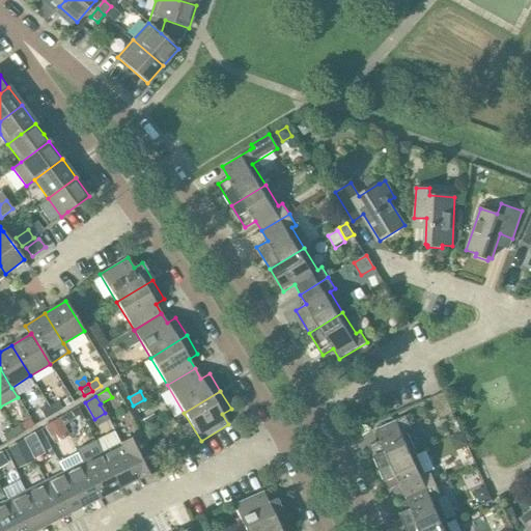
[(50,407),(54,414),(62,409),(58,401),(50,407)]
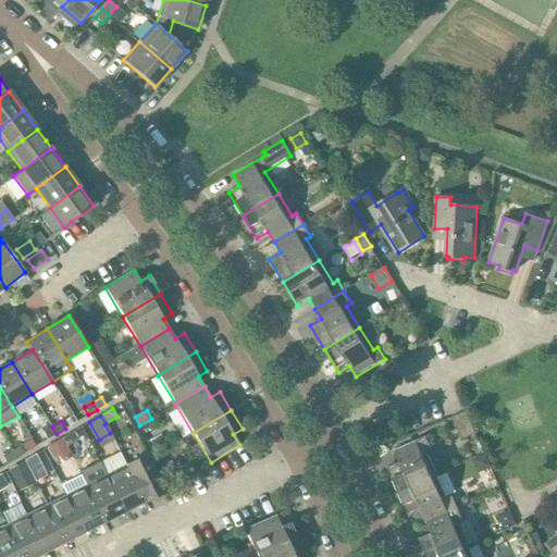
[(57,434),(52,426),(42,432),(48,440),(57,434)]
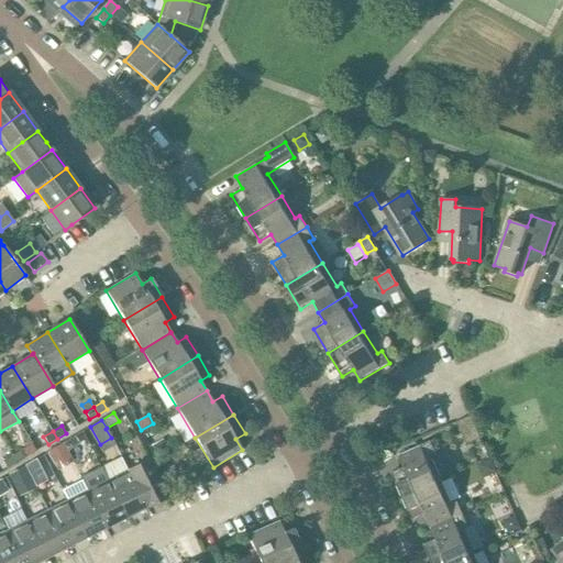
[(63,443),(67,451),(79,444),(75,435),(63,443)]
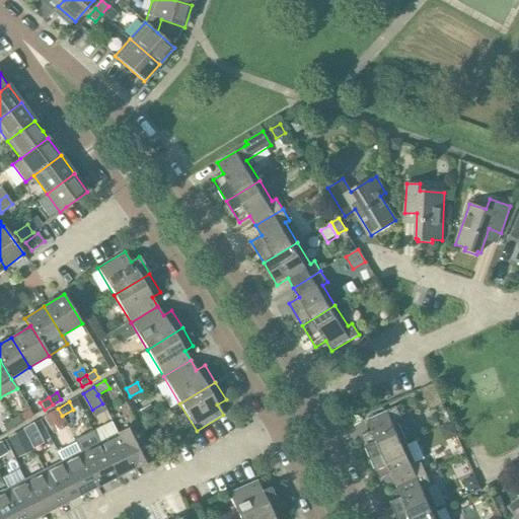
[(371,458),(408,442),(397,421),(402,419),(396,406),(368,420),(372,430),(361,435),(371,458)]
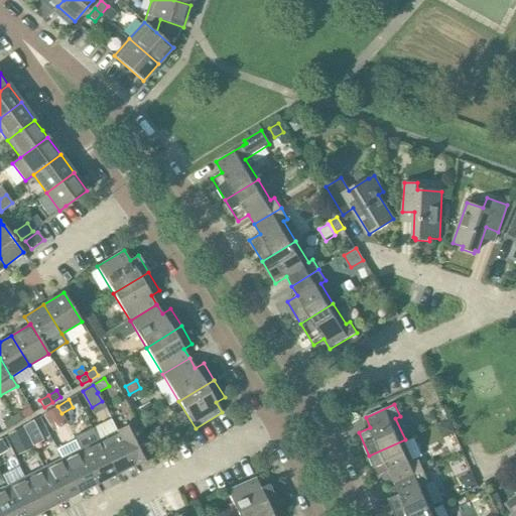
[(61,413),(57,406),(42,415),(52,432),(68,423),(61,413)]
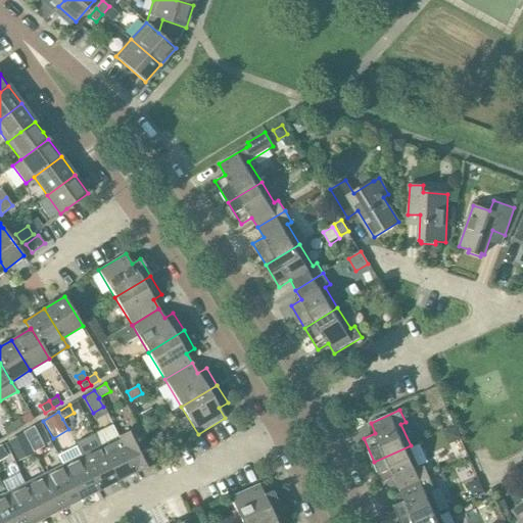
[(10,423),(15,430),(24,425),(19,418),(10,423)]
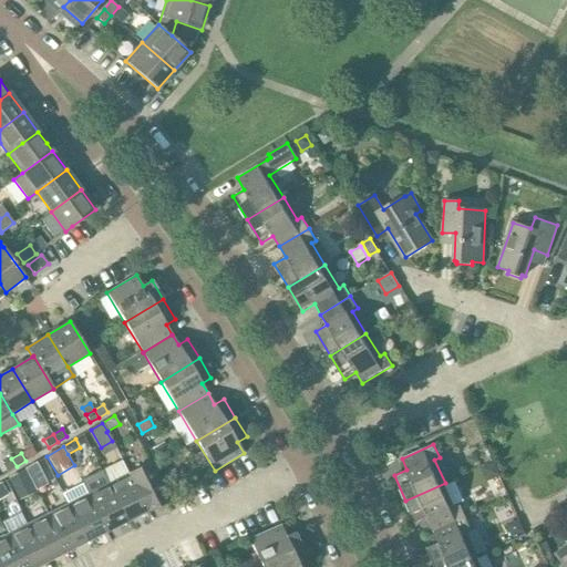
[(17,466),(11,459),(3,464),(8,472),(17,466)]
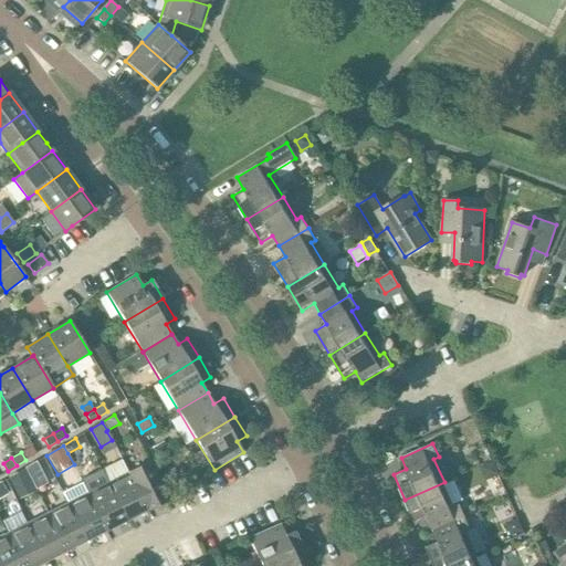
[(37,461),(24,468),(25,469),(29,477),(41,470),(37,461)]
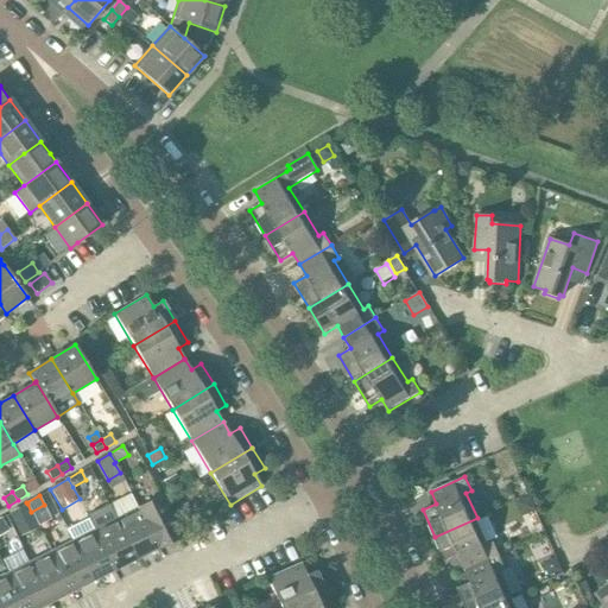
[(138,508),(158,549),(179,537),(159,496),(138,508)]
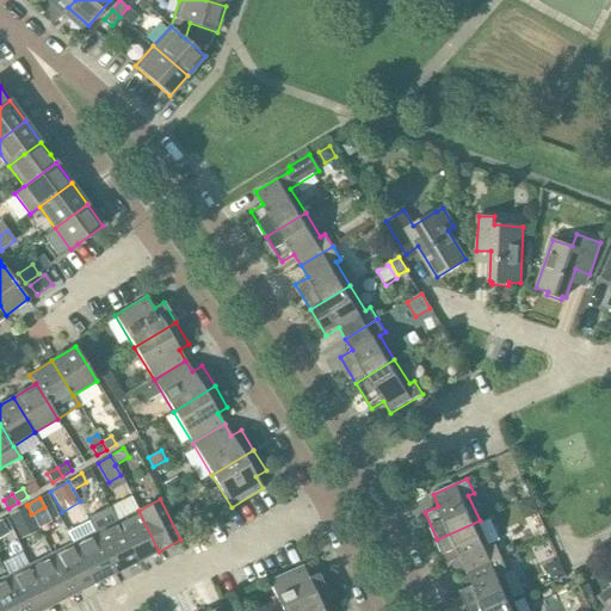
[(28,506),(10,516),(13,524),(31,514),(28,506)]
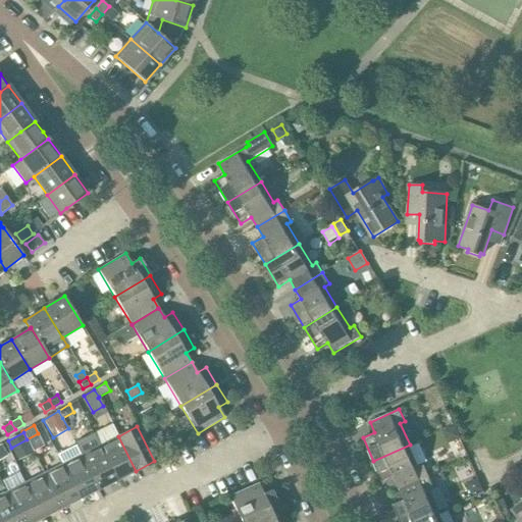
[(117,480),(99,446),(93,433),(85,437),(91,450),(81,455),(98,489),(117,480)]
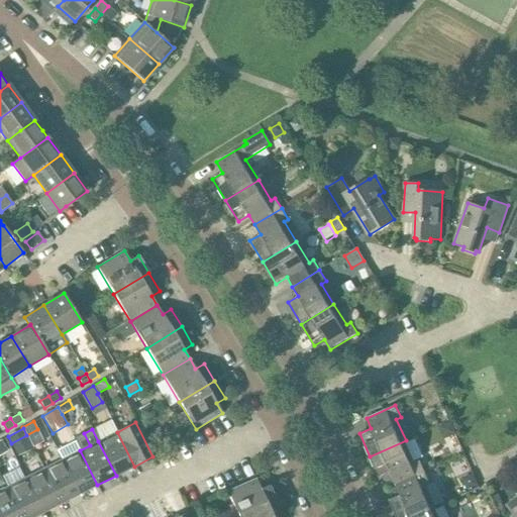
[(117,432),(98,441),(116,476),(134,467),(117,432)]
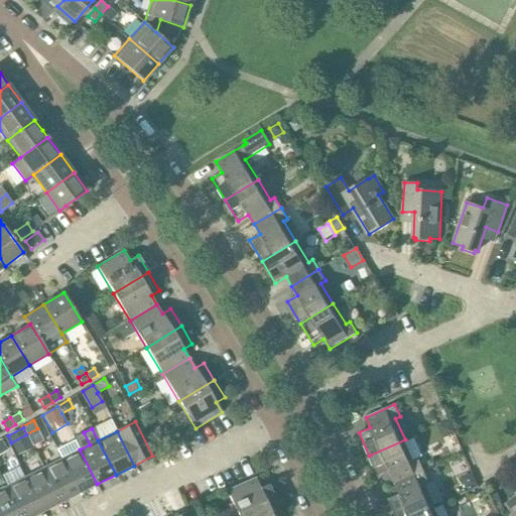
[(395,484),(424,471),(419,460),(414,462),(405,439),(369,456),(380,479),(391,474),(395,484)]
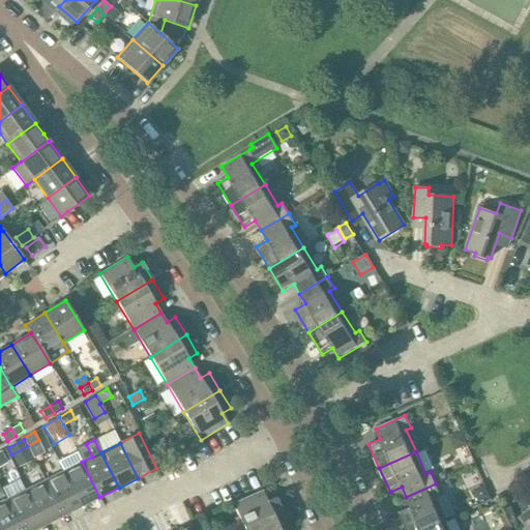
[(81,506),(99,497),(82,462),(63,471),(81,506)]
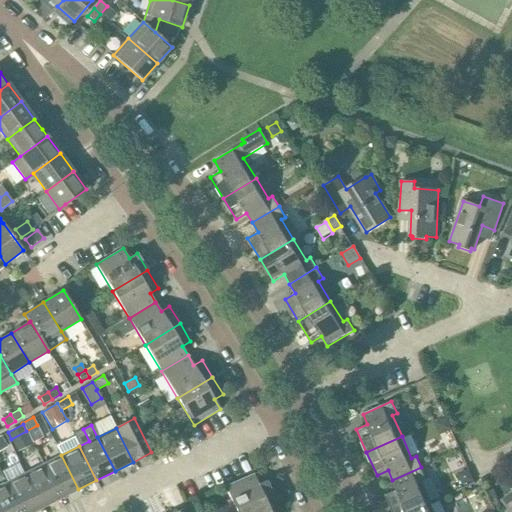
[(43,464),(60,498),(78,489),(61,455),(43,464)]
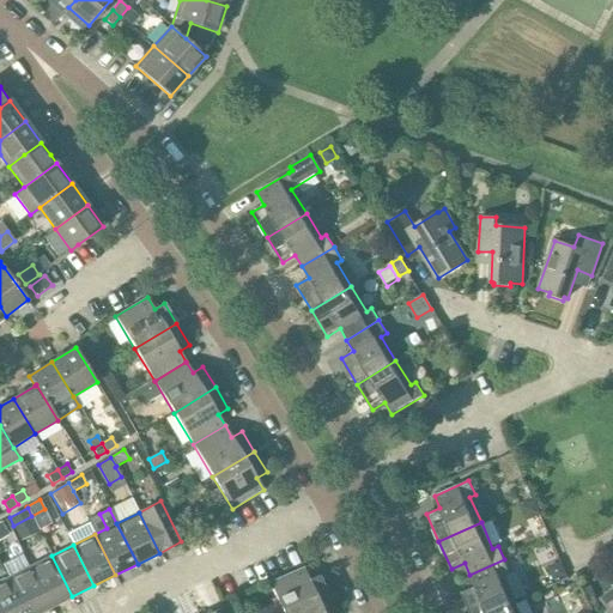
[(50,608),(72,596),(52,556),(30,566),(50,608)]
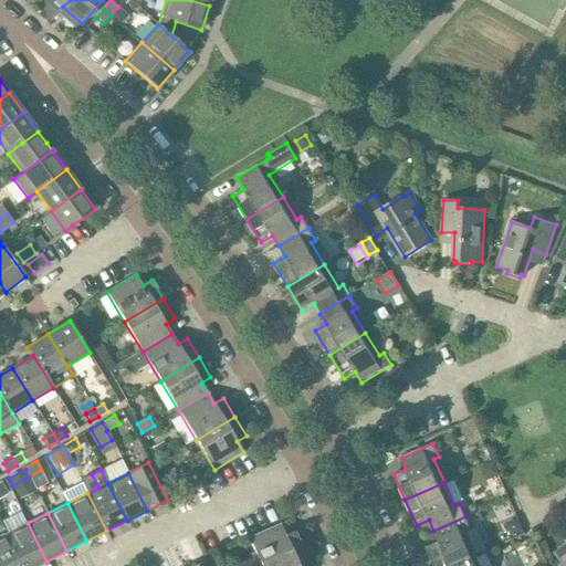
[(433,565),(451,565),(477,555),(465,532),(471,530),(465,516),(433,531),(438,542),(427,547),(433,565)]
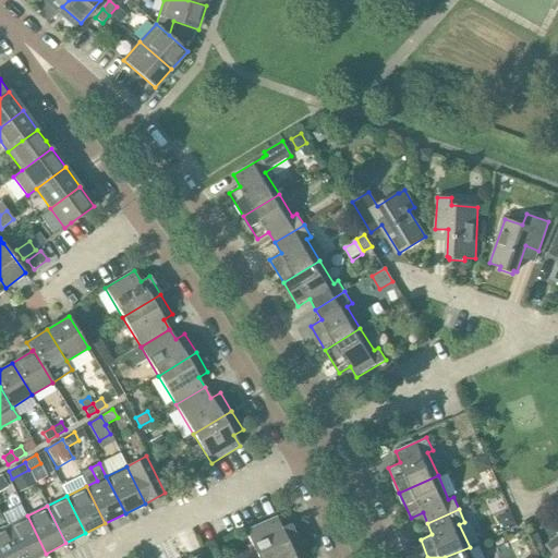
[(7,526),(22,557),(35,557),(46,554),(27,516),(7,526)]
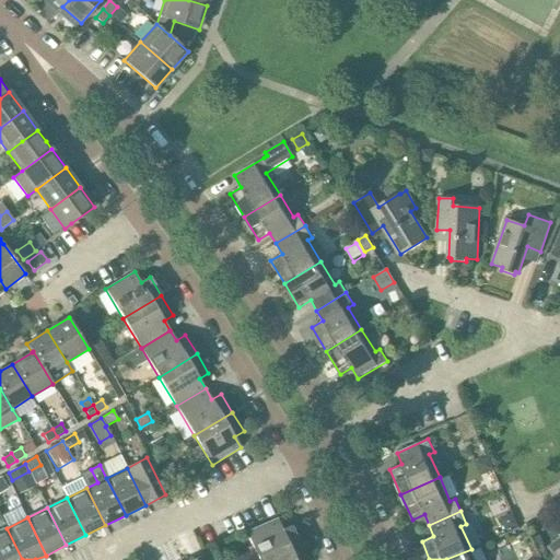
[(258,559),(268,559),(301,546),(292,525),(282,529),(277,518),(246,532),(258,559)]
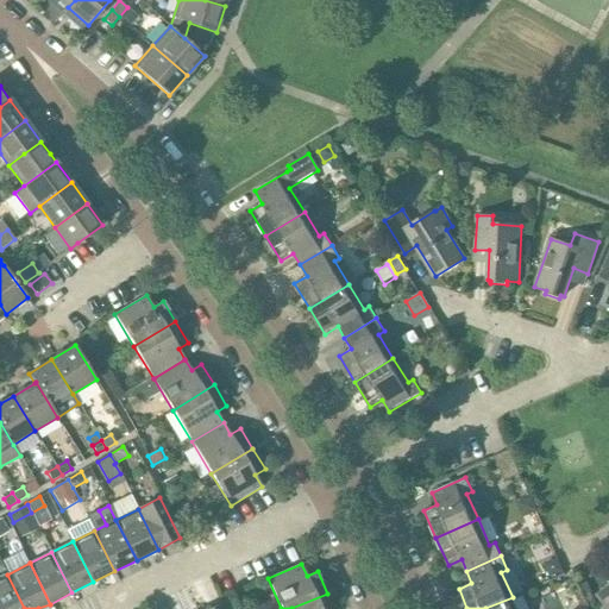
[(24,608),(7,575),(0,577),(0,608),(24,608)]
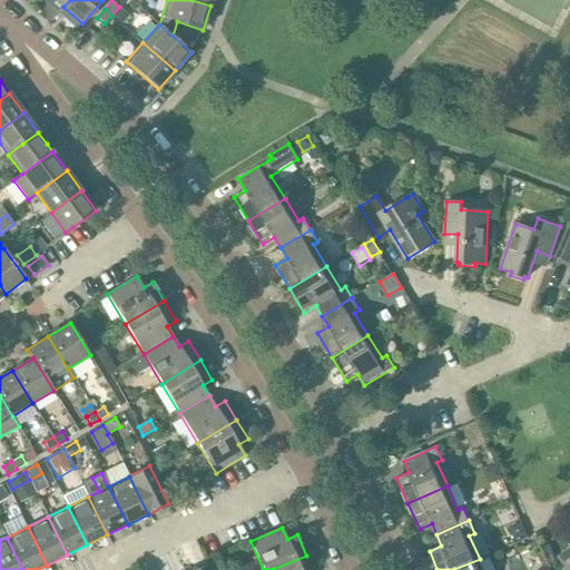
[(569,569),(569,552),(563,559),(561,556),(559,557),(569,569),(567,569),(569,569)]
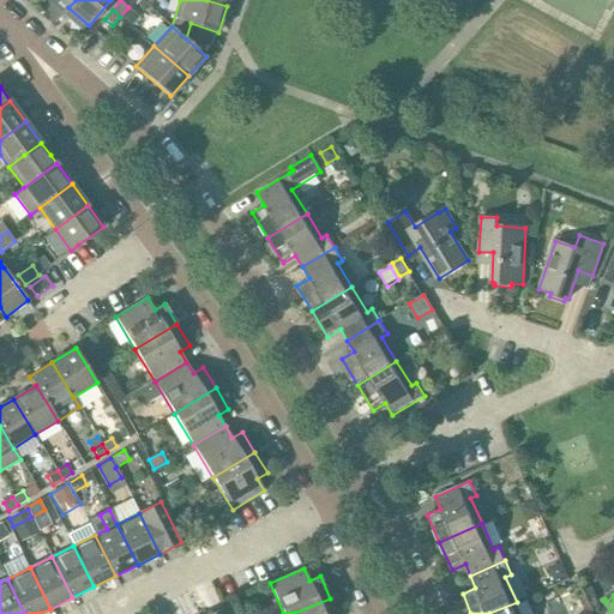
[(337,613),(330,599),(294,613),(337,613)]
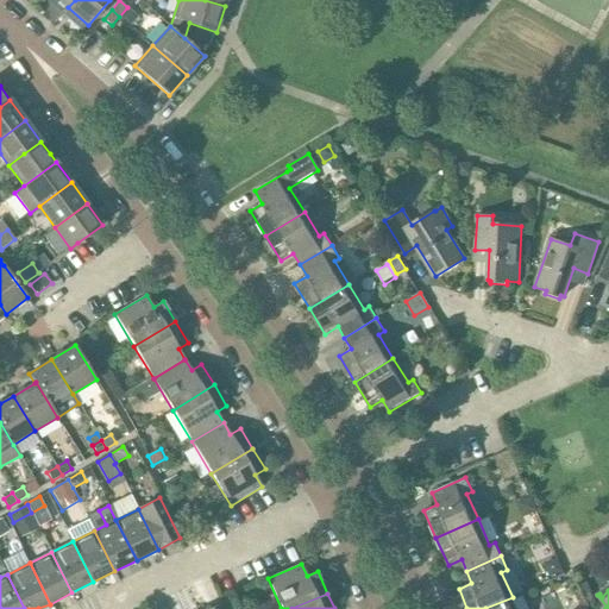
[(518,608),(513,597),(485,608),(518,608)]
